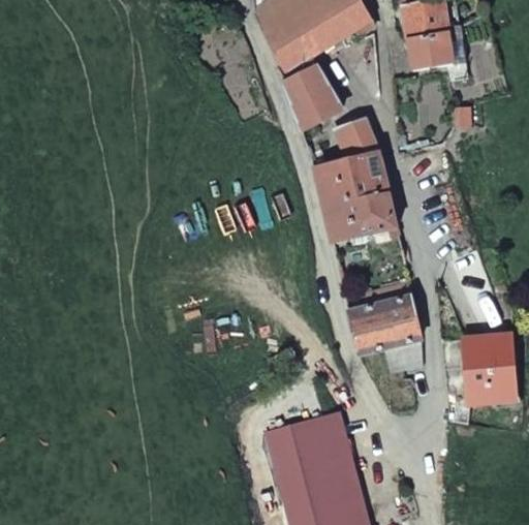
[(254,0),(255,8),(269,0),(254,0)]
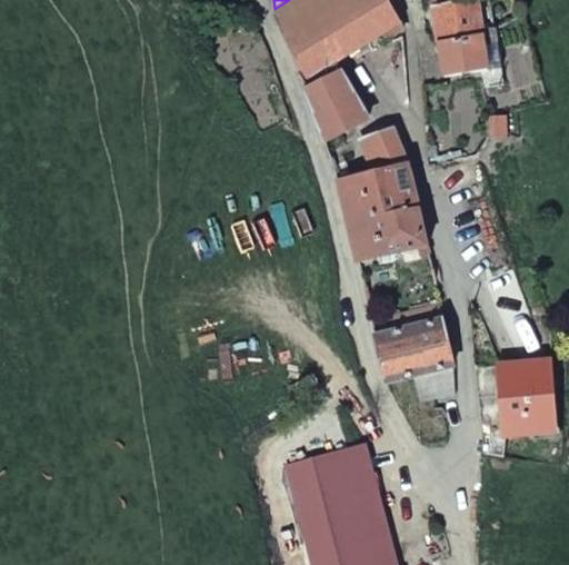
[(308,86),(341,66),(336,56),(383,28),(387,33),(401,26),(386,0),(289,0),(275,9),(308,86)]
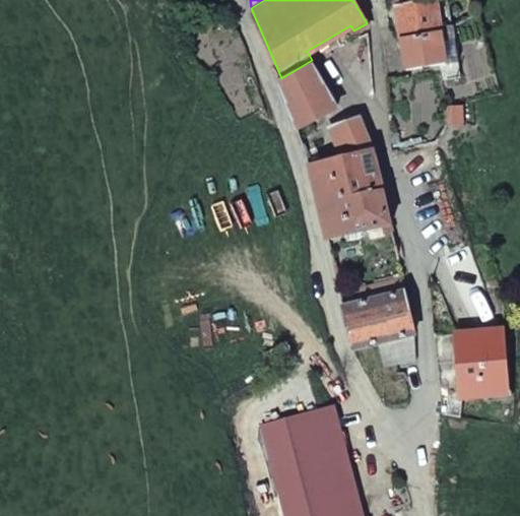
[(399,0),(409,66),(449,61),(441,0),(399,0)]
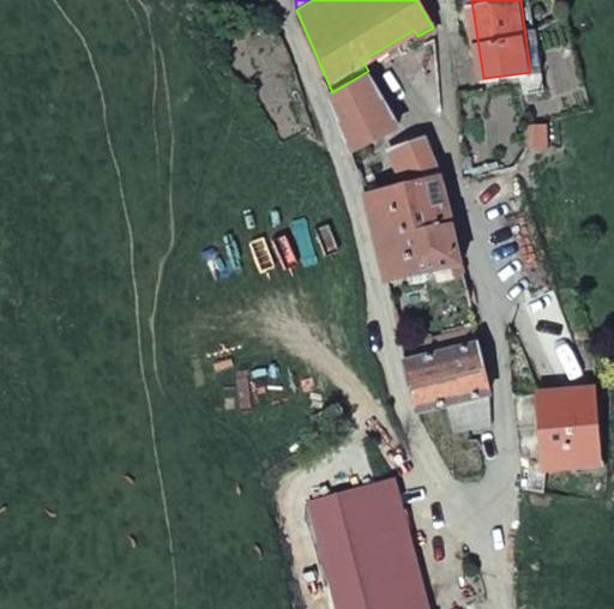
[(386,102),(368,71),(332,92),(342,119),(386,102)]
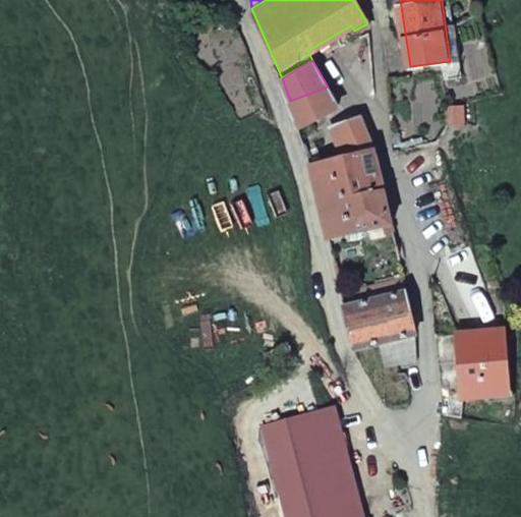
[(338,104),(328,87),(290,101),(298,124),(338,104)]
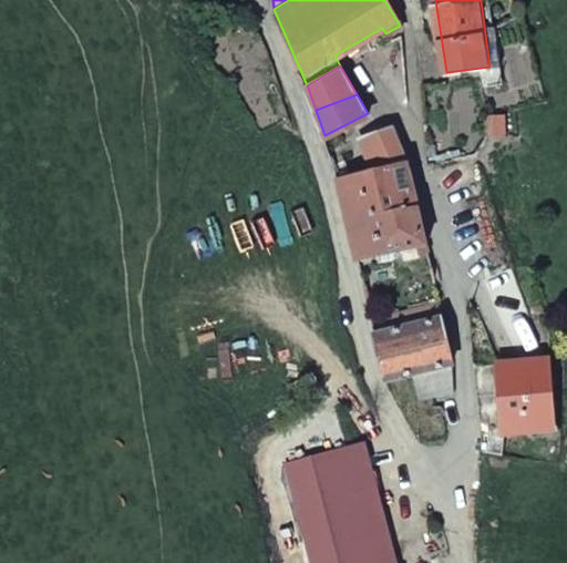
[(363,171),(372,213),(419,204),(409,164),(393,123),(368,133),(381,167),(363,171)]
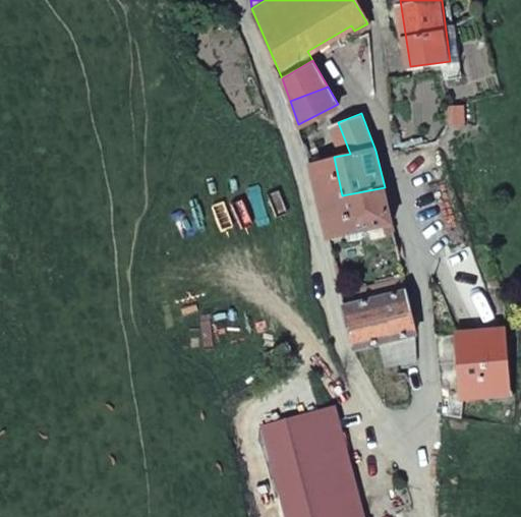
[(309,162),(330,236),(349,232),(342,195),(334,157),(322,159),(309,162)]
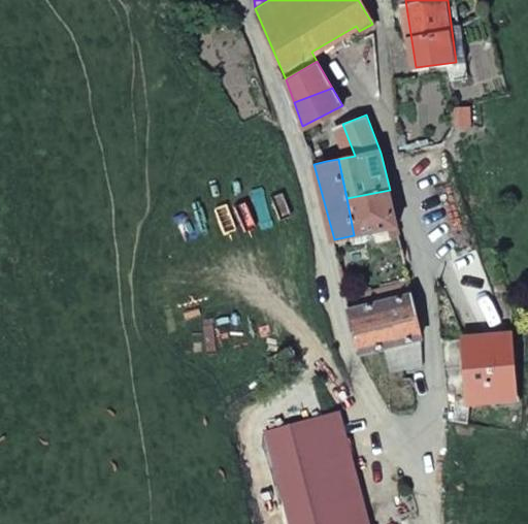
[(392,235),(399,234),(390,190),(347,198),(354,235),(390,227),(392,235)]
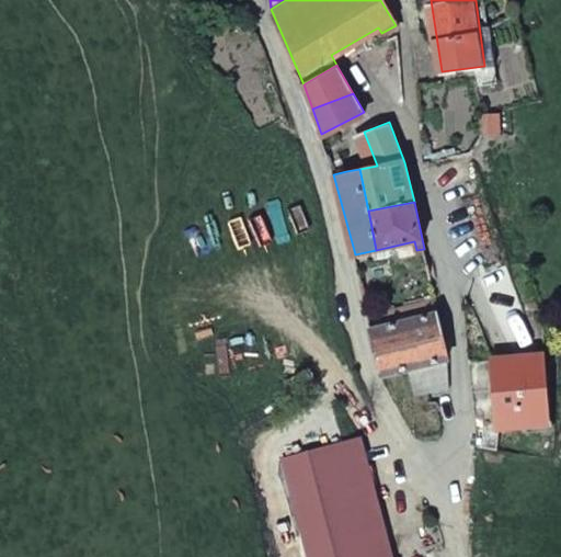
[(371,330),(382,374),(410,367),(447,359),(434,297),(401,306),(404,321),(371,330)]
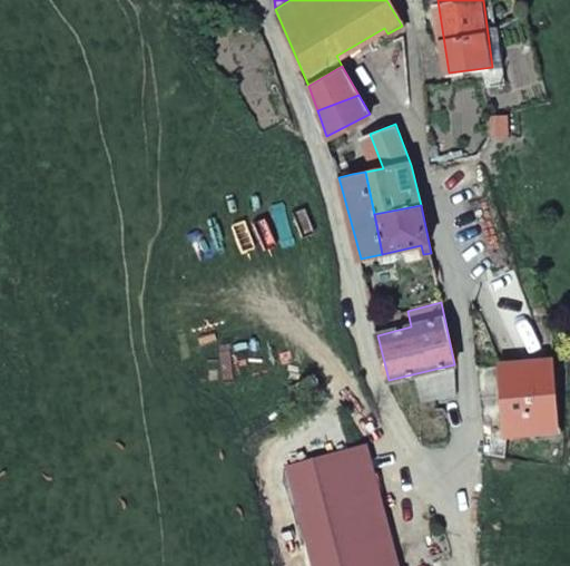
[(374,320),(377,335),(411,327),(408,311),(374,320)]
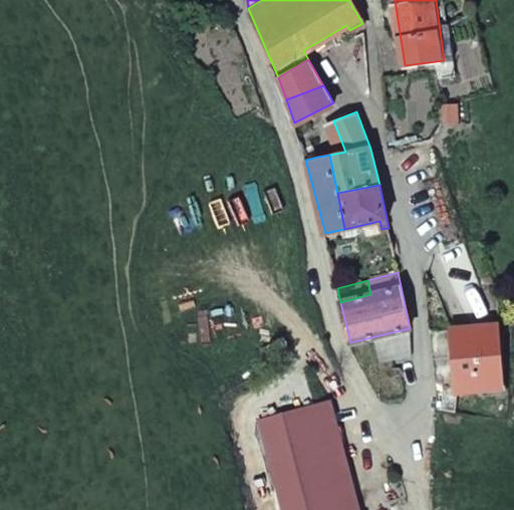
[(453,327),(458,390),(502,388),(497,324),(453,327)]
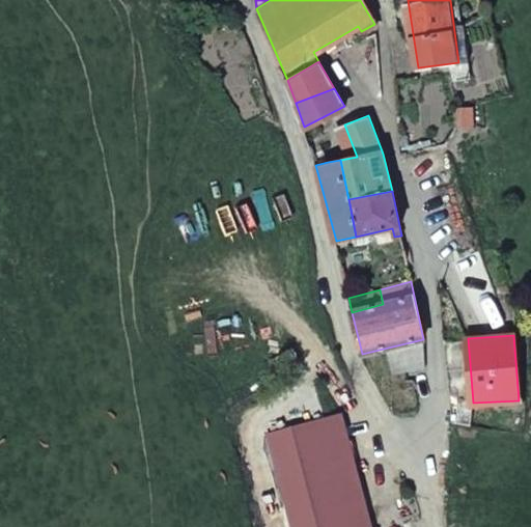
[(393,371),(426,366),(423,339),(388,348),(393,371)]
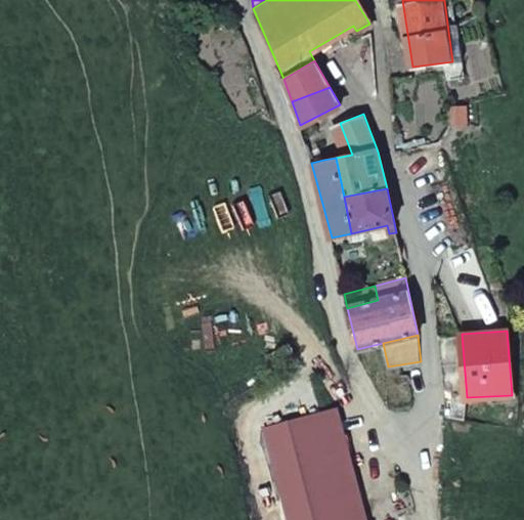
[(365,519),(337,406),(263,426),(287,519),(365,519)]
